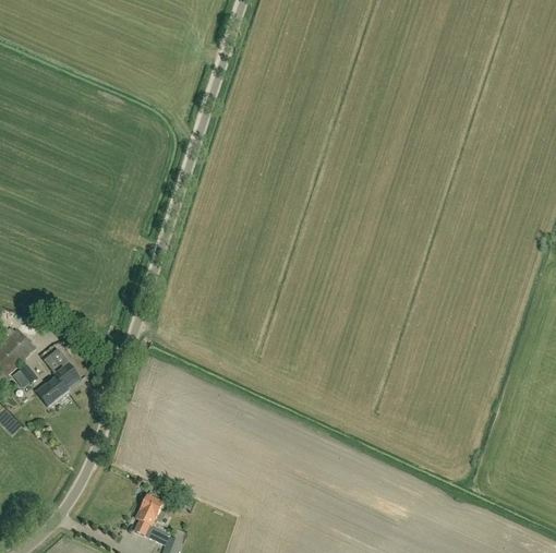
[(14,324),(12,327),(10,324),(1,331),(4,335),(0,339),(0,379),(34,343),(14,324)]
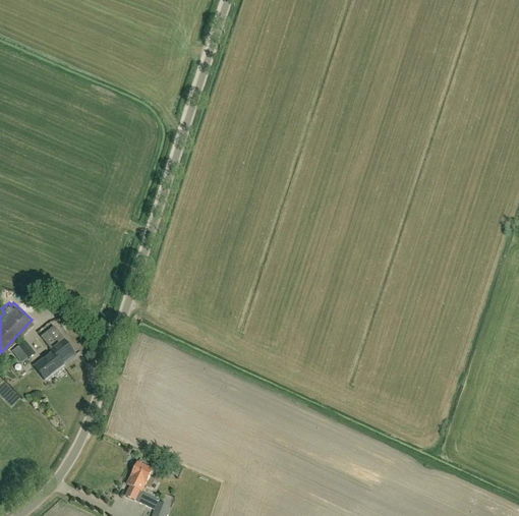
[(52,348),(34,362),(45,378),(63,363),(61,360),(73,350),(61,334),(55,339),(47,328),(40,333),(49,344),(52,348)]
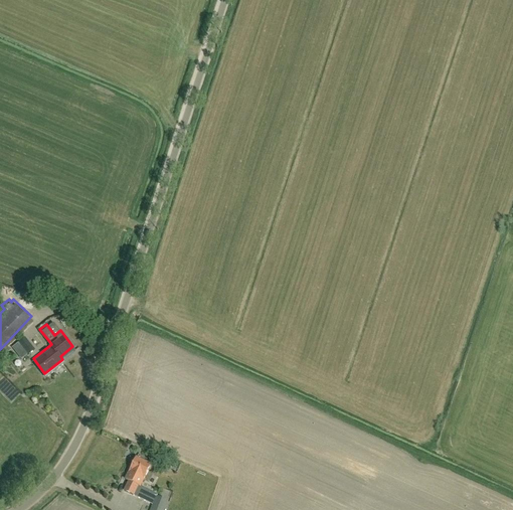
[(31,347),(23,336),(18,340),(26,351),(31,347)]
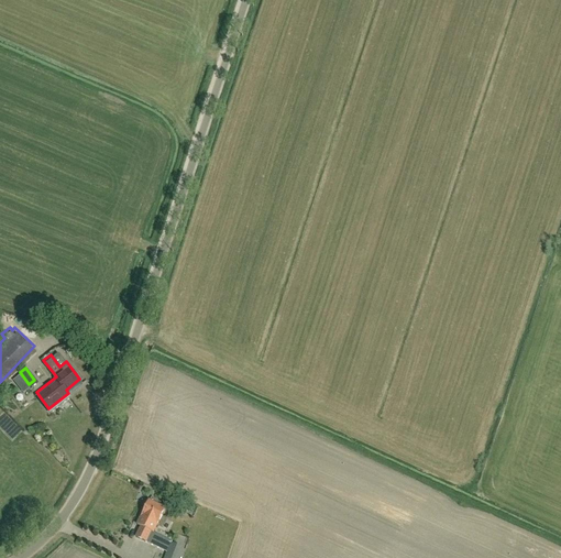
[(147,498),(140,512),(135,520),(140,522),(134,533),(155,544),(161,533),(151,528),(163,505),(147,498)]
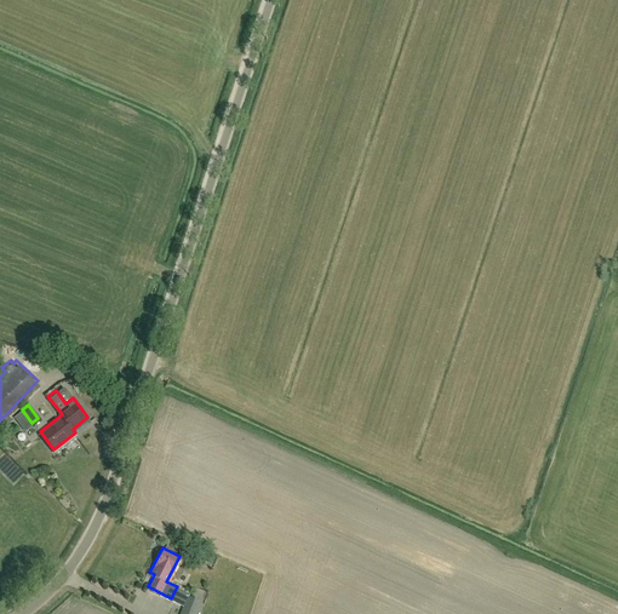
[(187,592),(181,608),(184,609),(182,613),(190,613),(198,597),(187,592)]
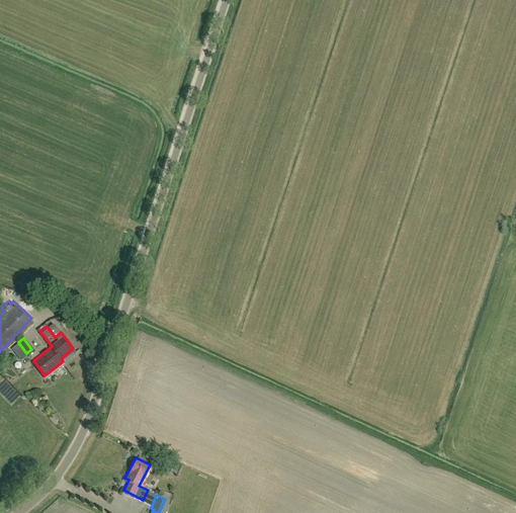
All buildings are outlined.
